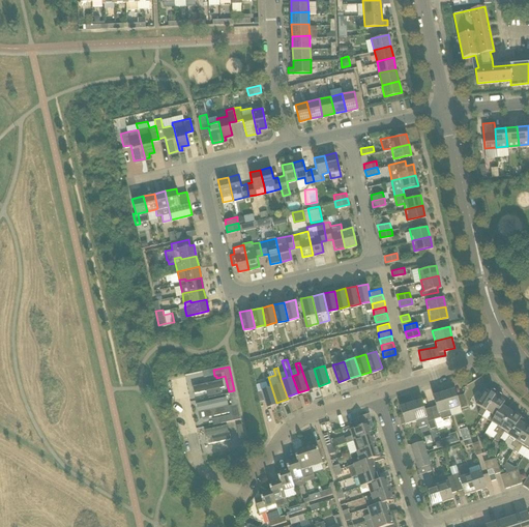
[(319,386),(314,369),(310,370),(302,372),(309,389),(319,386)]
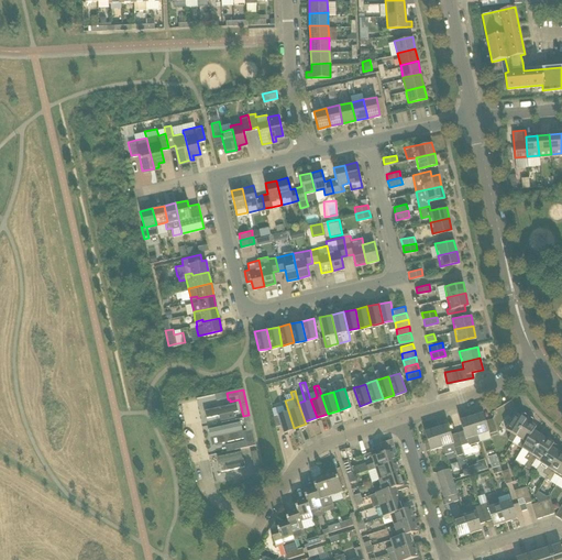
[(275,425),(279,424),(283,431),(294,428),(285,401),(285,399),(281,401),(284,410),(272,415),(275,425)]
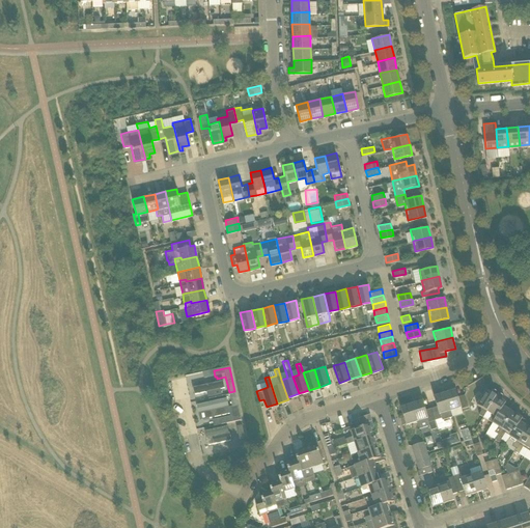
[(222,379),(192,385),(194,392),(205,389),(207,395),(221,392),(220,387),(224,386),(222,379)]
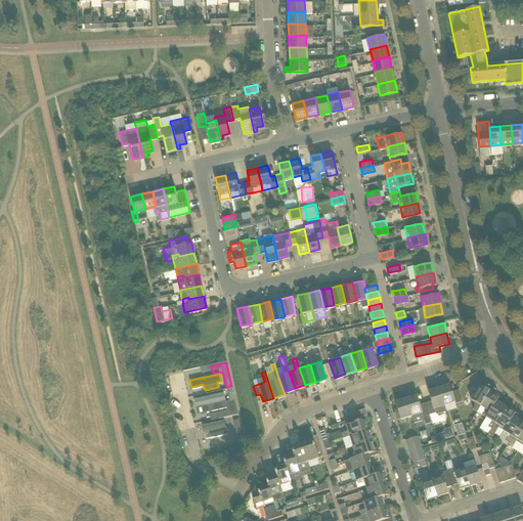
[(449,383),(437,387),(443,403),(444,403),(454,400),(451,390),(449,383)]
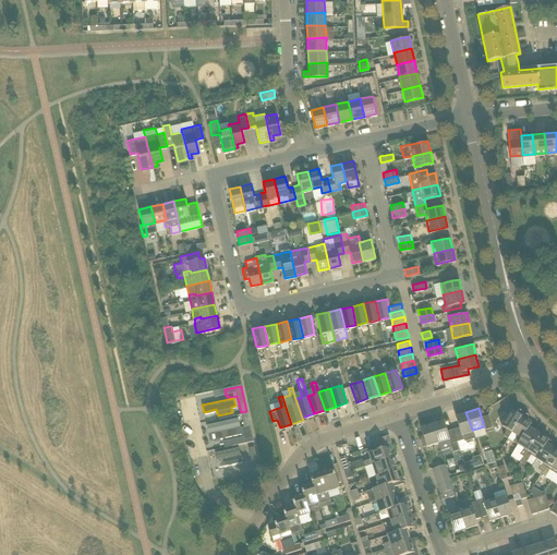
[(511,431),(523,411),(521,409),(519,411),(516,409),(515,411),(510,408),(500,424),(505,426),(506,430),(503,434),(508,436),(511,431)]
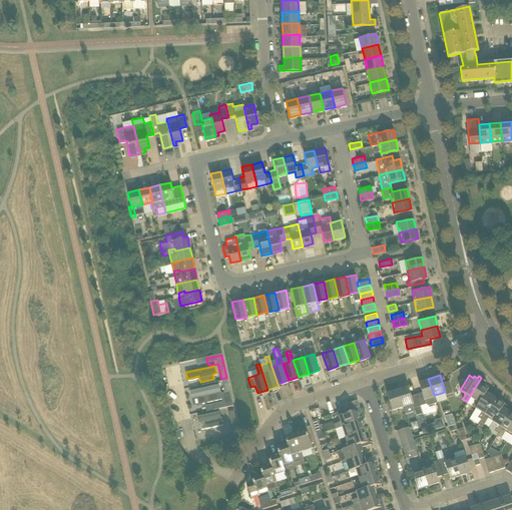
[(231,400),(229,390),(226,378),(221,379),(223,391),(221,391),(223,400),(224,402),(231,400)]
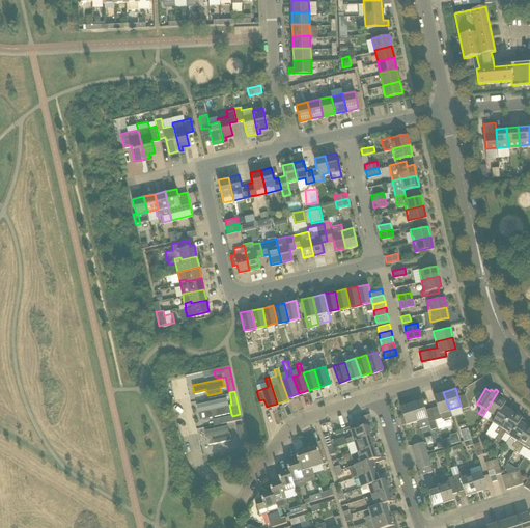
[(492,421),(502,405),(505,400),(501,397),(501,396),(499,394),(500,392),(498,391),(486,410),(491,413),(491,415),(489,419),(492,421)]
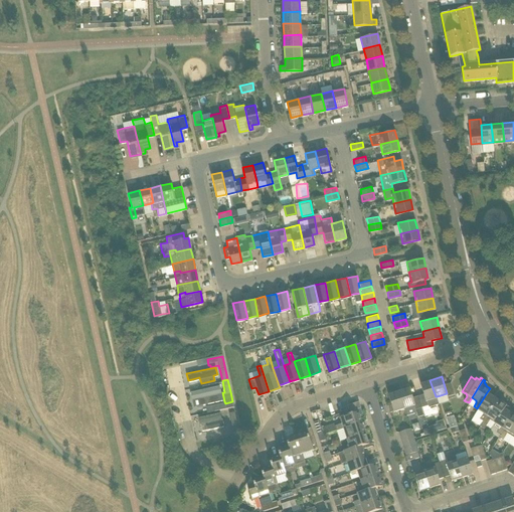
[(417,394),(420,406),(426,404),(426,403),(427,403),(429,405),(439,402),(437,396),(436,396),(430,380),(419,383),(422,392),(417,394)]
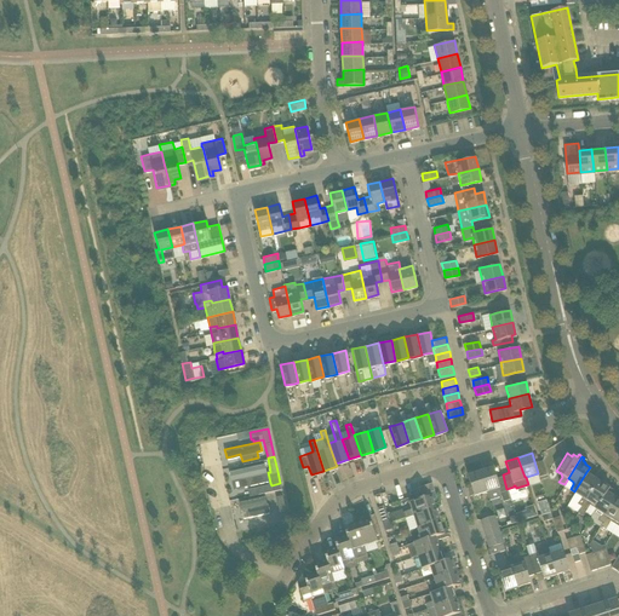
[(534,461),(538,473),(538,475),(546,473),(542,459),(534,461)]
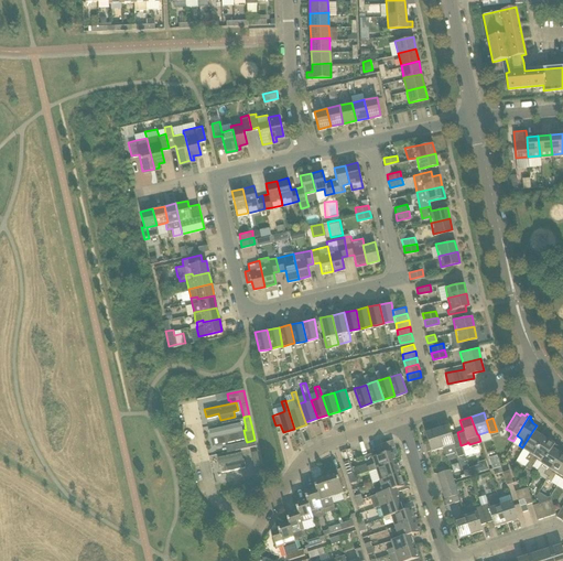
[(240,421),(208,428),(209,437),(210,437),(212,444),(244,438),(241,430),(242,430),(240,421)]
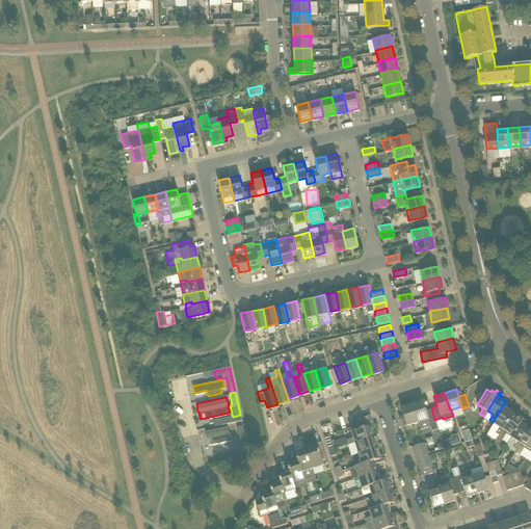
[(430,425),(431,429),(437,427),(434,420),(431,407),(425,408),(422,399),(412,403),(417,420),(418,420),(420,428),(430,425)]
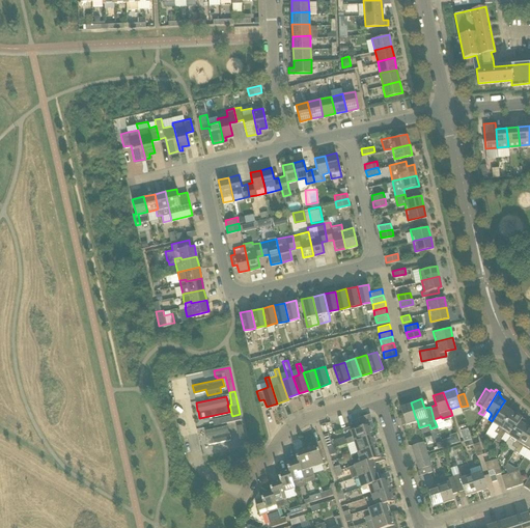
[(399,406),(406,423),(416,419),(411,403),(399,406)]
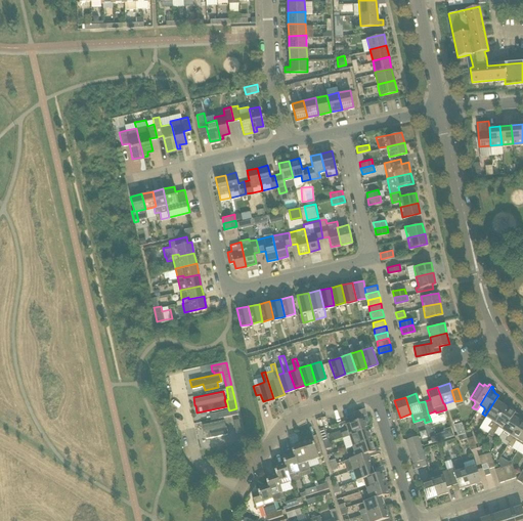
[(506,404),(495,399),(485,416),(490,419),(490,421),(488,425),(491,427),(506,404)]
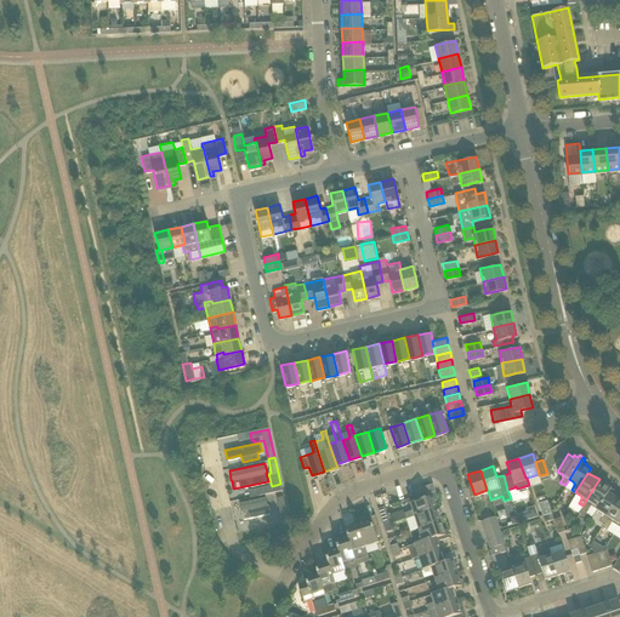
[(593,503),(597,506),(609,486),(599,479),(582,506),(578,512),(584,515),(591,504),(593,503)]
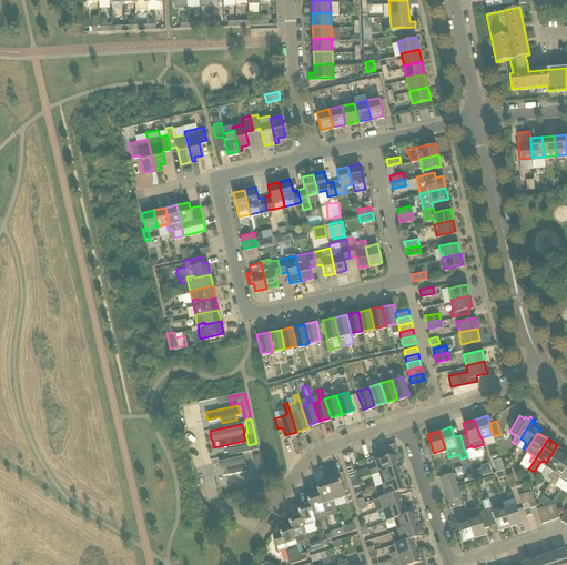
[(257,447),(256,444),(256,443),(249,445),(247,443),(226,447),(228,453),(257,447)]
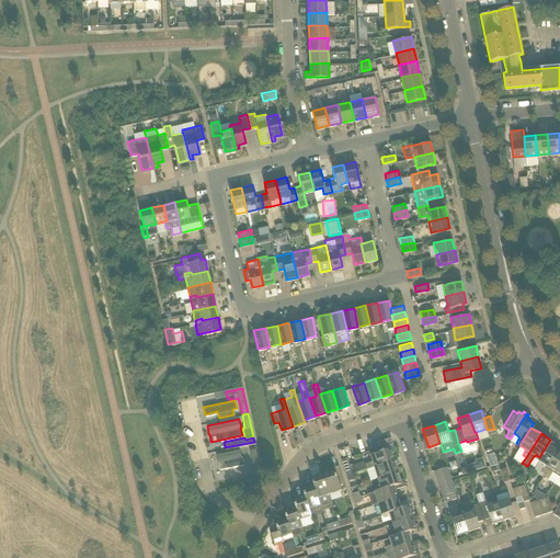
[(539,457),(533,469),(541,476),(558,451),(553,447),(555,445),(551,444),(553,442),(550,440),(539,457)]
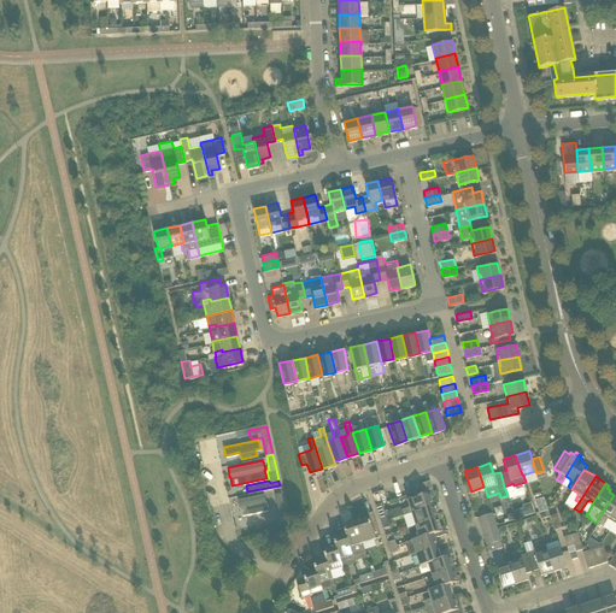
[(426,491),(420,494),(406,497),(409,505),(399,508),(402,514),(403,514),(411,511),(433,504),(430,495),(434,494),(432,487),(424,489),(426,491)]
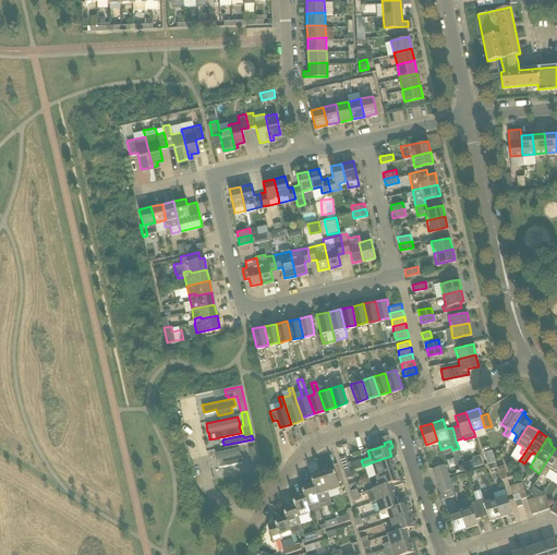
[(253,469),(253,472),(259,471),(254,445),(247,446),(251,460),(245,461),(247,470),(253,469)]
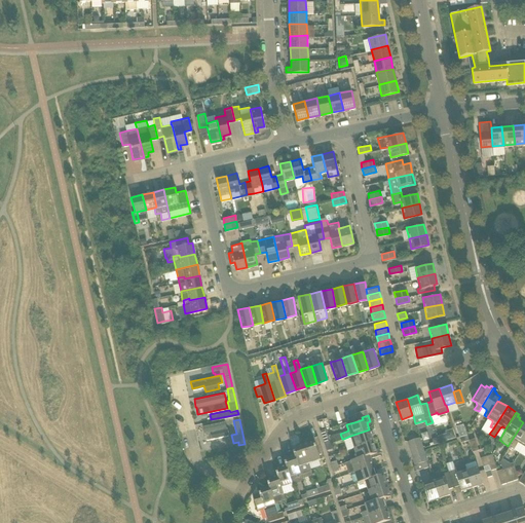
[(224,420),(202,425),(205,439),(228,434),(227,426),(226,426),(224,420)]
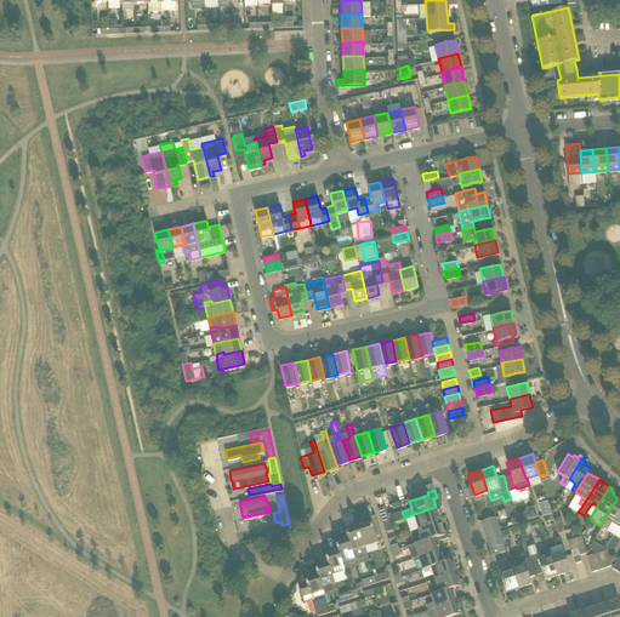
[(538,501),(542,514),(551,512),(547,498),(538,501)]
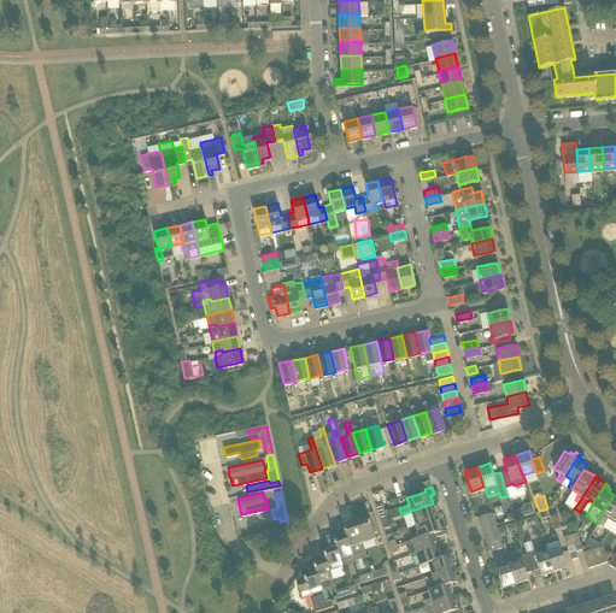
[(615,495),(614,495),(596,523),(600,526),(602,525),(609,529),(615,516),(615,495)]
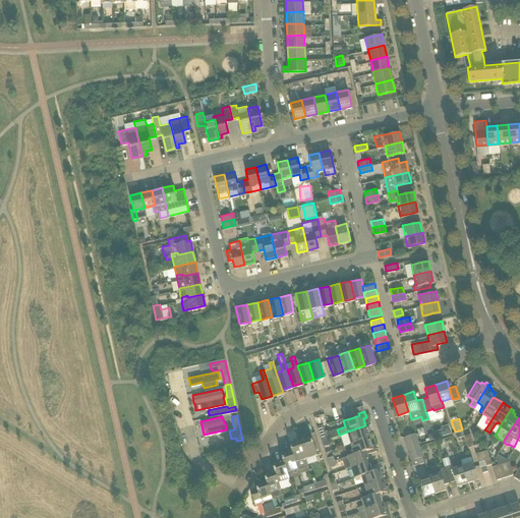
[(448,422),(441,425),(443,434),(450,432),(448,422)]
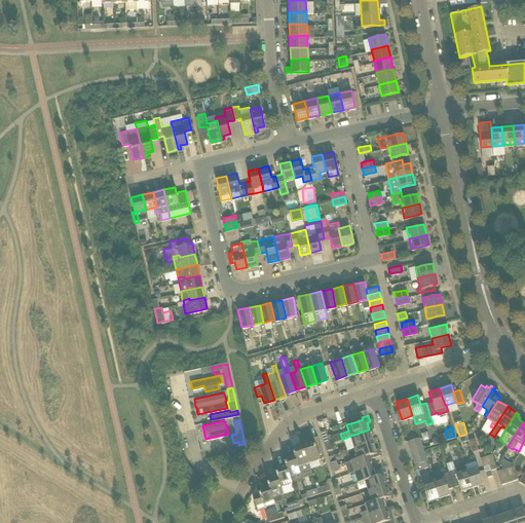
[(320,430),(325,444),(330,442),(325,427),(320,430)]
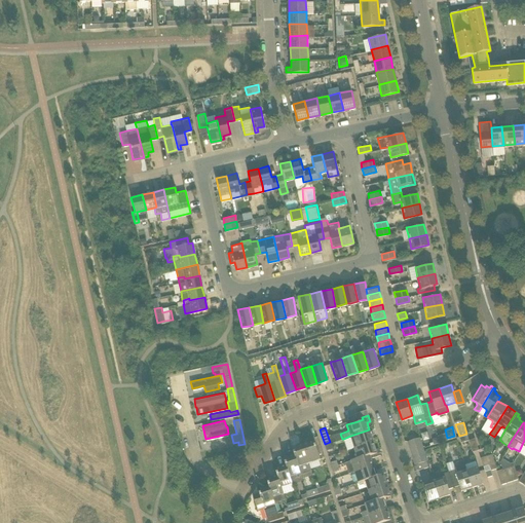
[(350,436),(353,446),(372,441),(370,434),(373,433),(372,428),(369,430),(350,436)]
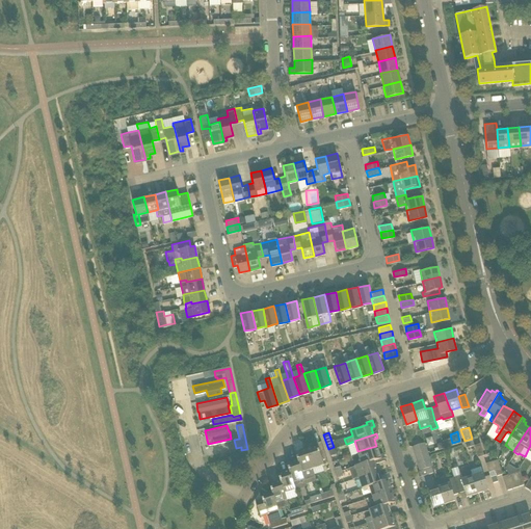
[(423,441),(412,445),(414,451),(425,447),(423,441)]
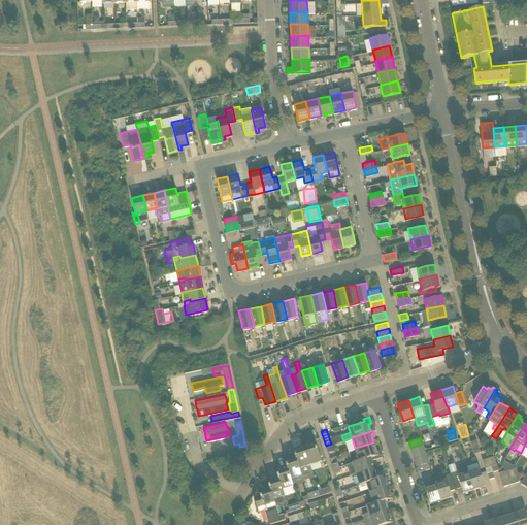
[(470,439),(469,440),(473,453),(480,450),(475,438),(470,440),(470,439)]
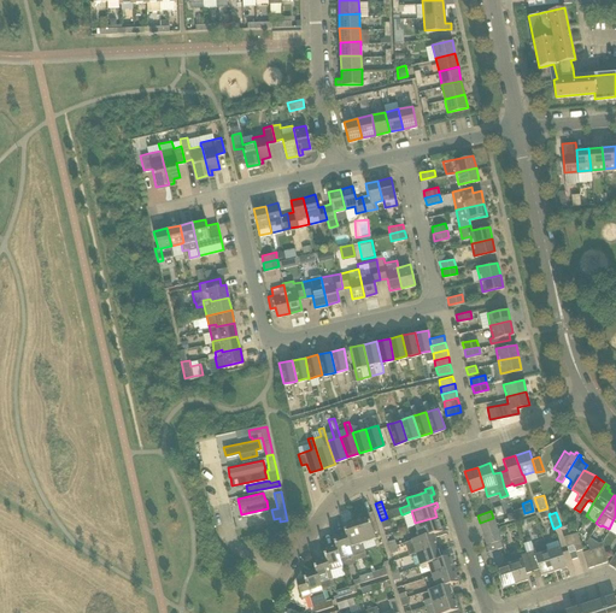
[(375,519),(369,520),(368,514),(355,519),(362,540),(380,534),(375,519)]
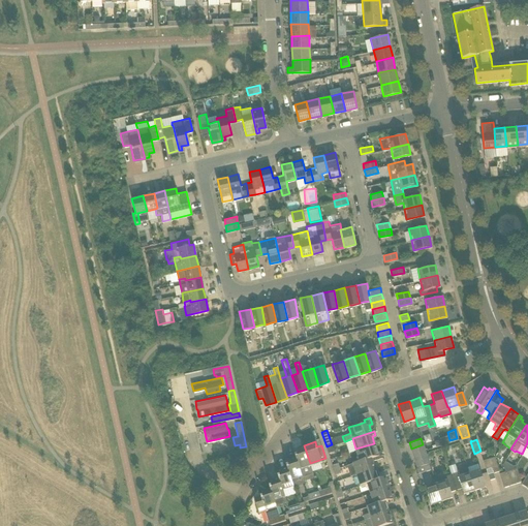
[(377,451),(374,443),(355,449),(359,460),(371,456),(371,457),(381,454),(379,450),(377,451)]
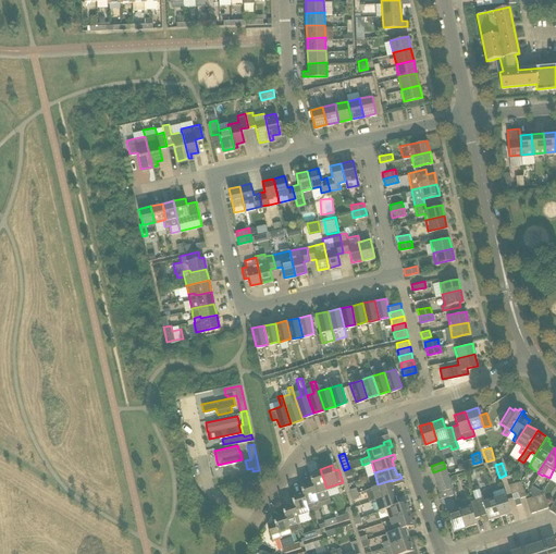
[(433,472),(435,478),(447,475),(445,468),(433,472)]
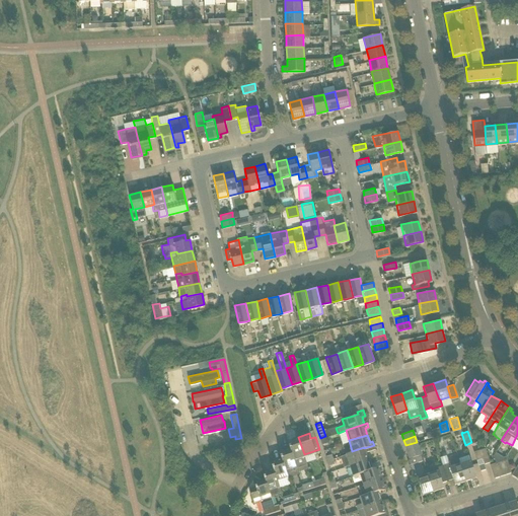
[(296,465),(296,466),(307,463),(304,454),(298,437),(287,440),(289,447),(293,458),(294,458),(296,465)]
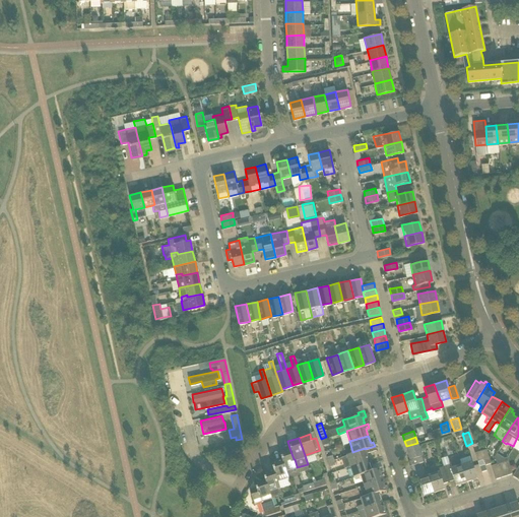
[(417,443),(406,446),(407,452),(419,449),(417,443)]
